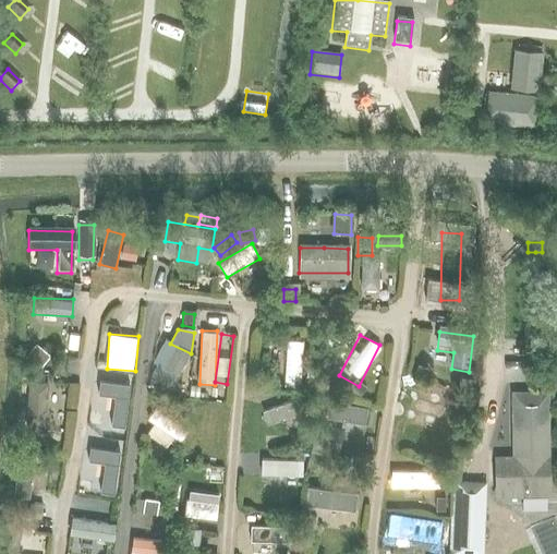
[(303,389),(303,341),(287,341),(286,389),(303,389)]
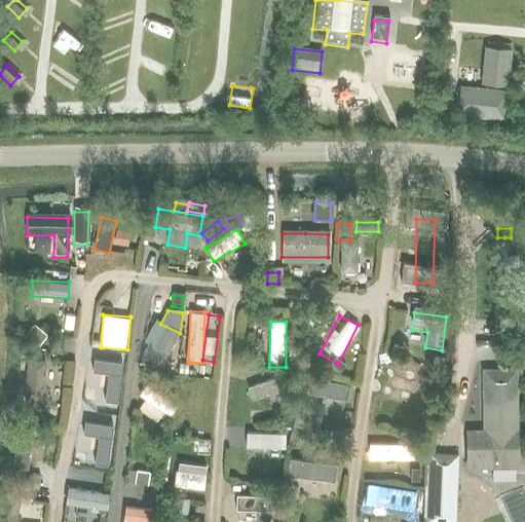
[(46,338),(33,328),(27,335),(40,346),(46,338)]
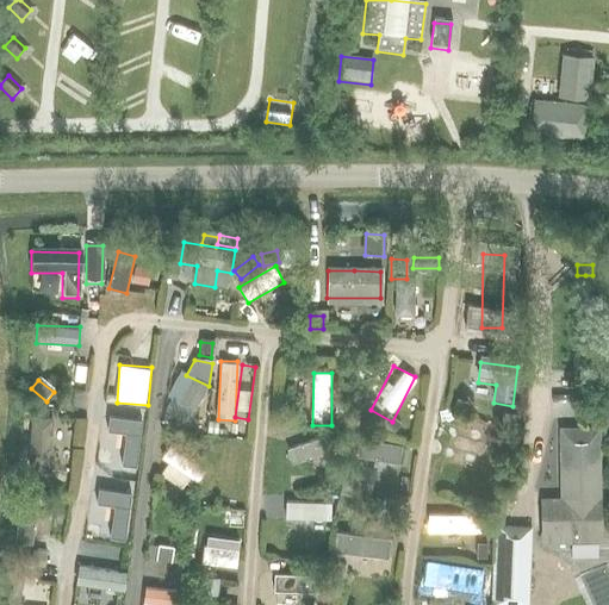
[(333,416),(331,426),(343,428),(345,405),(336,404),(335,416),(333,416)]
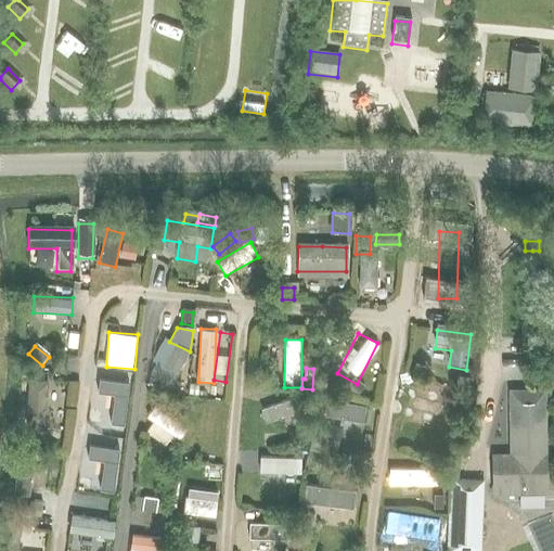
[(422,380),(425,372),(415,369),(412,375),(422,380)]
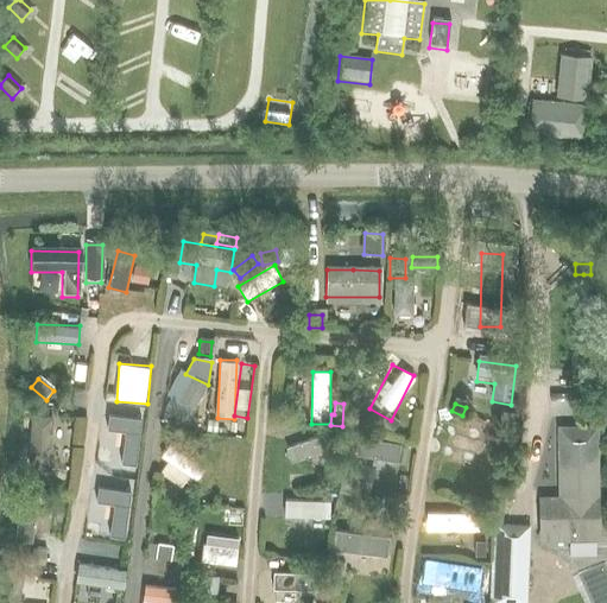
[(32,468),(52,468),(54,416),(33,416),(32,468)]
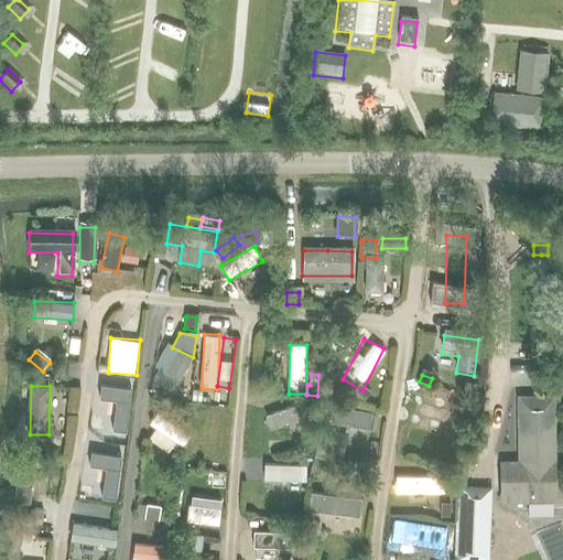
[(480,388),(472,387),(469,404),(478,405),(480,388)]
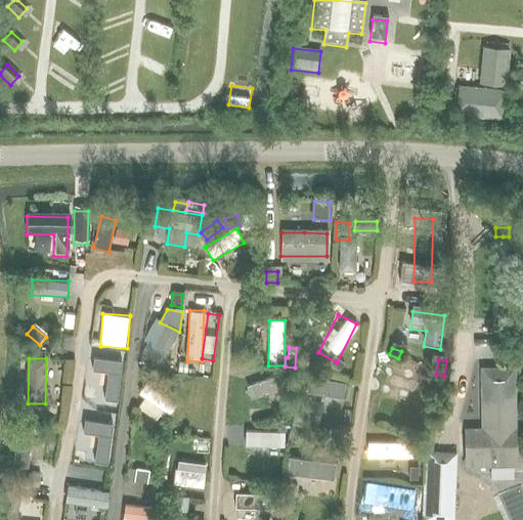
[(329,367),(338,375),(343,367),(334,360),(329,367)]
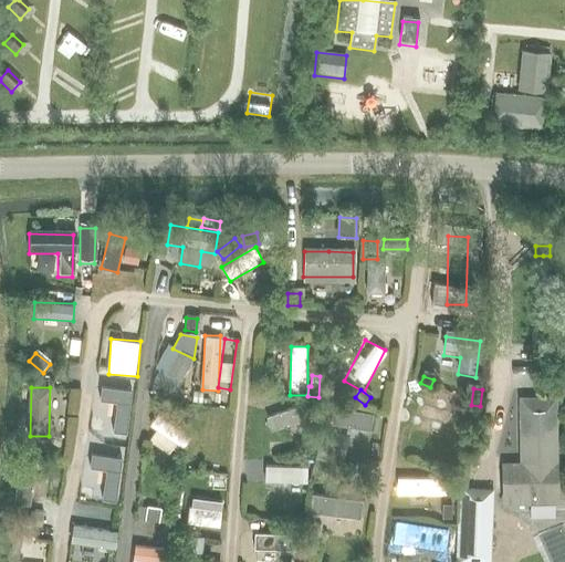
[(101,392),(100,404),(116,405),(113,435),(125,437),(131,395),(101,392)]
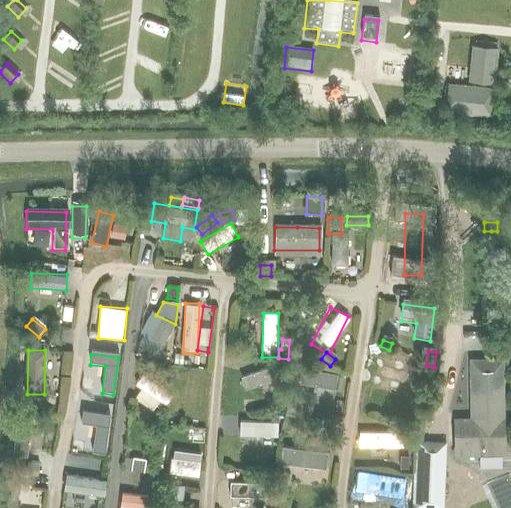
[(181,367),(182,358),(175,358),(174,367),(181,367)]
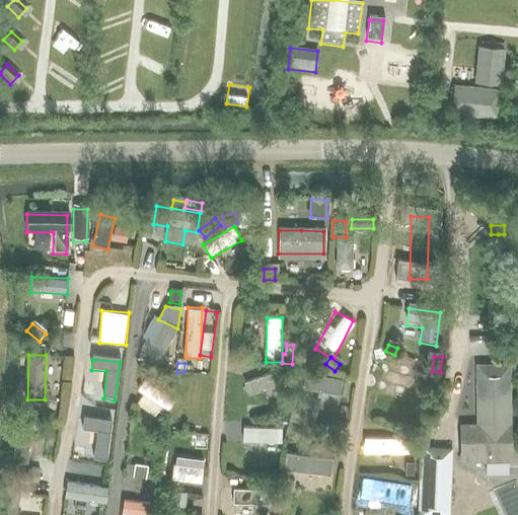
[(472,370),(473,430),(459,430),(459,462),(511,462),(511,369),(472,370)]
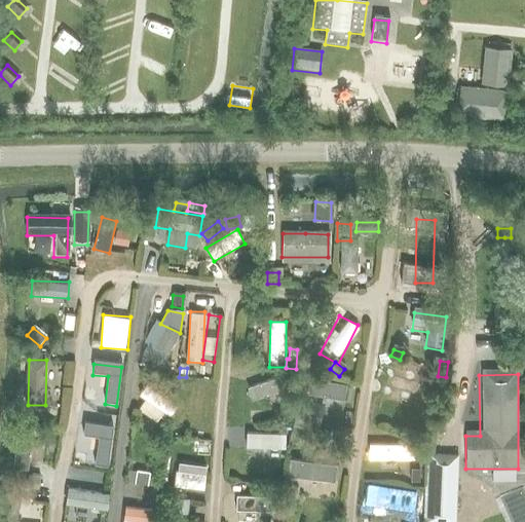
[(253,403),(290,389),(285,375),(248,388),(253,403)]
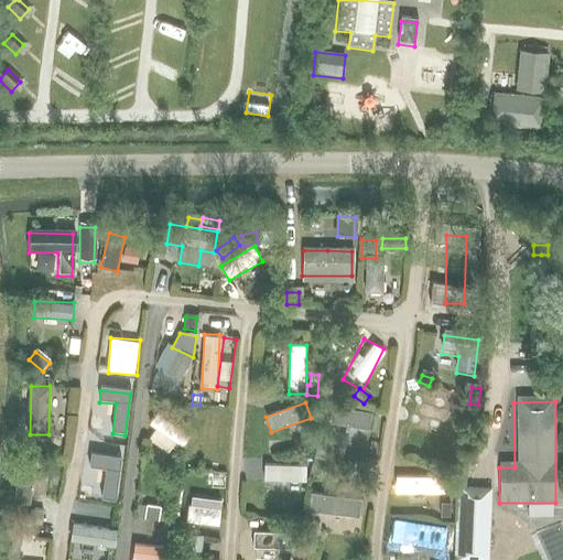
[(332,421),(370,429),(374,412),(335,404),(332,421)]
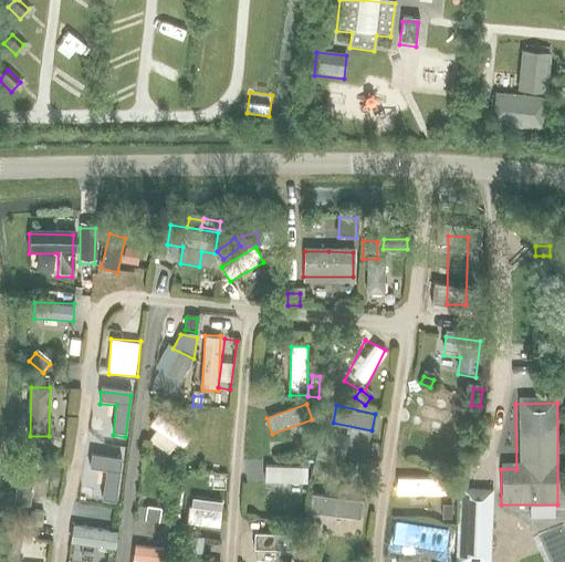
[(451,433),(457,417),(421,405),(416,420),(451,433)]
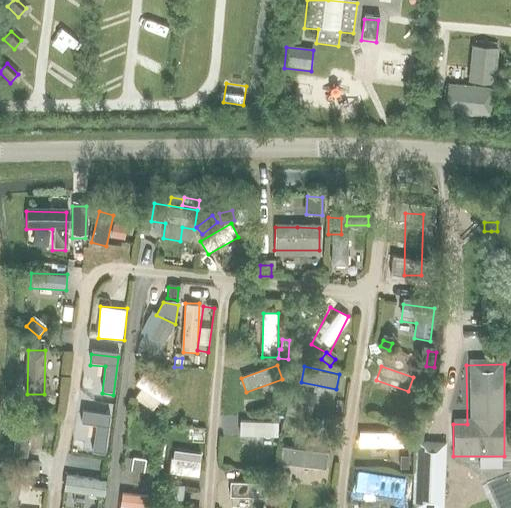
[(154,379),(162,385),(166,379),(158,373),(154,379)]
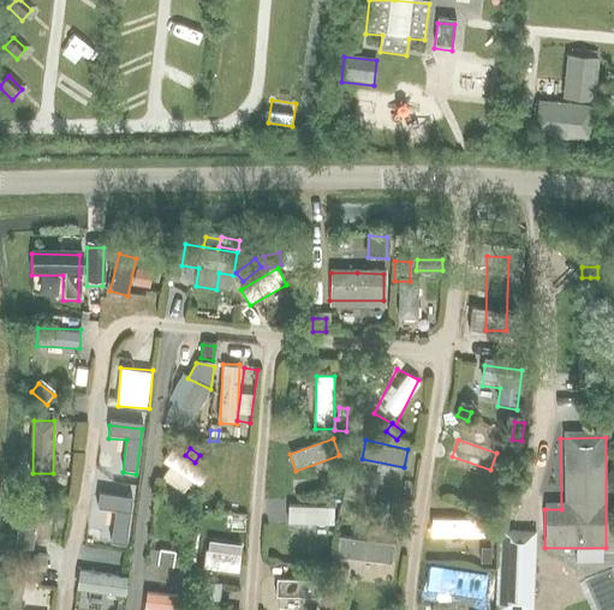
[(201,485),(208,472),(170,452),(162,466),(201,485)]
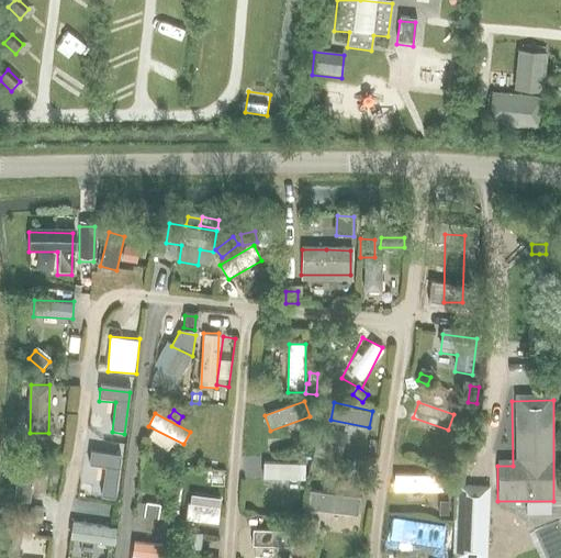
[(315,445),(312,458),(326,460),(328,448),(315,445)]
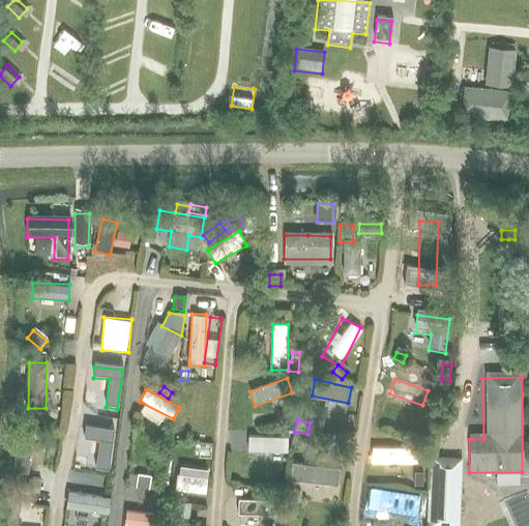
[(85,430),(84,441),(99,443),(95,471),(107,472),(113,433),(85,430)]
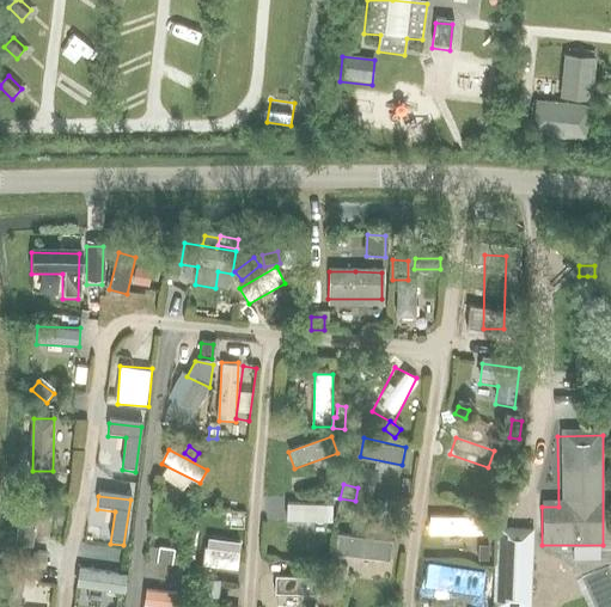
[(53,502),(19,501),(18,543),(52,544),(53,502)]
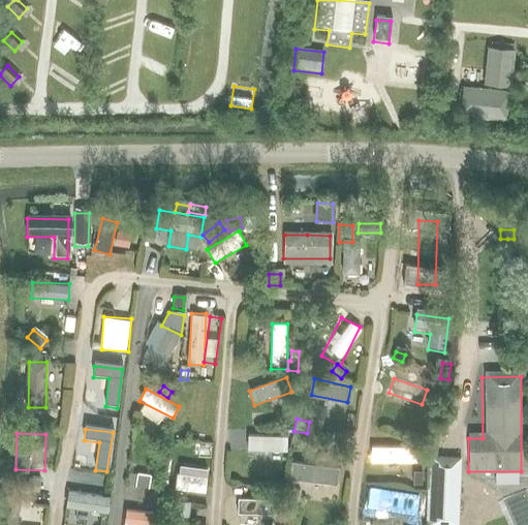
[(248,435),(247,452),(288,454),(288,436),(248,435)]
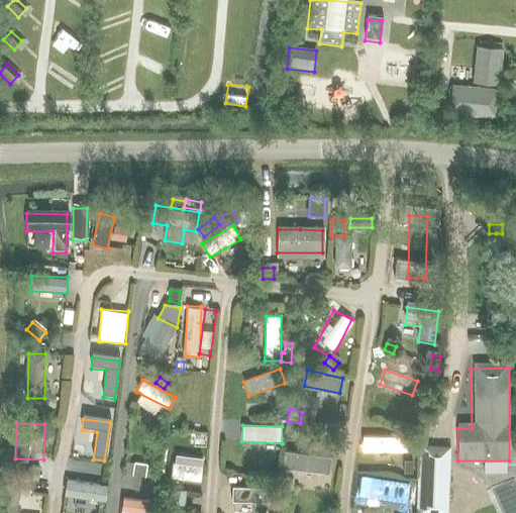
[(364,453),(409,454),(409,437),(364,436),(364,453)]
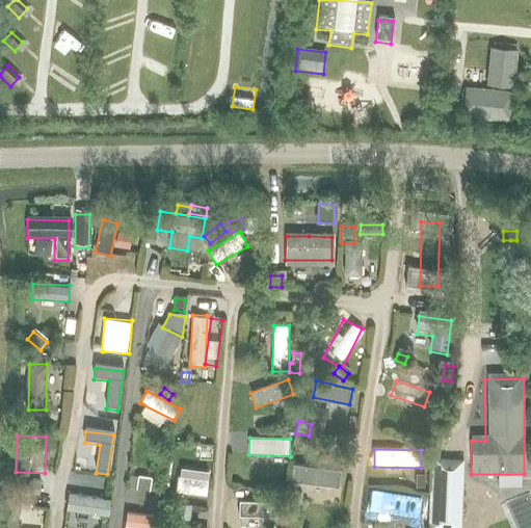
[(462,463),(433,462),(431,523),(460,524),(462,463)]
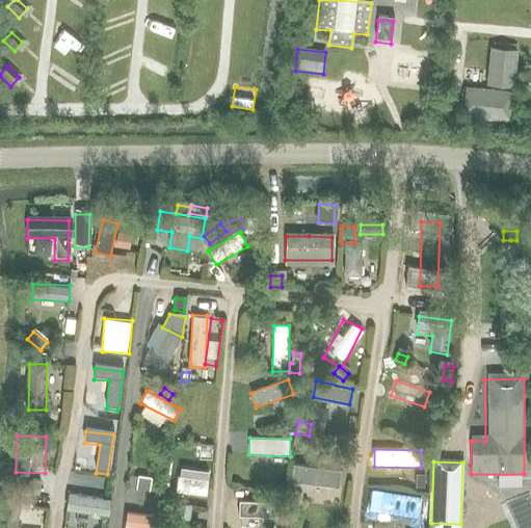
[(293,466),(293,485),(342,486),(342,467),(293,466)]
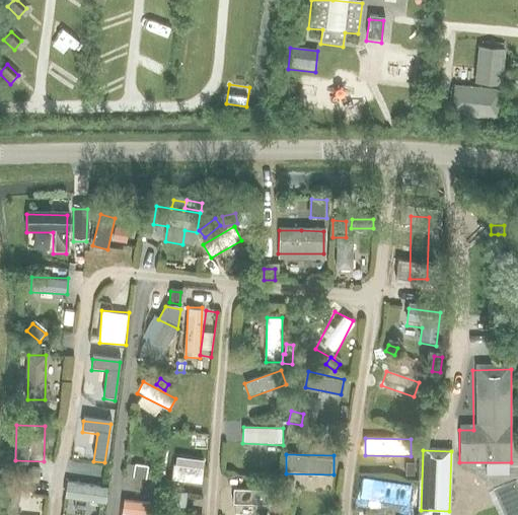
[(405,465),(405,477),(414,477),(414,465),(405,465)]
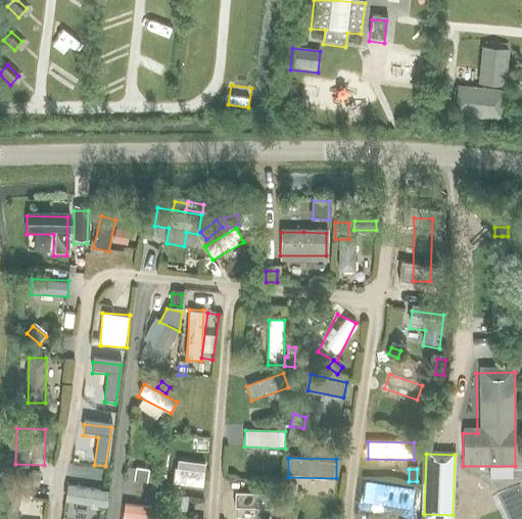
[(153,487),(156,474),(128,470),(126,482),(153,487)]
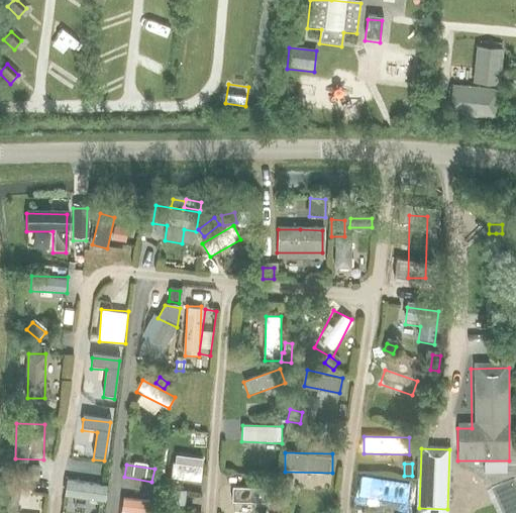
[(36,485),(38,472),(26,470),(26,471),(25,483),(36,485)]
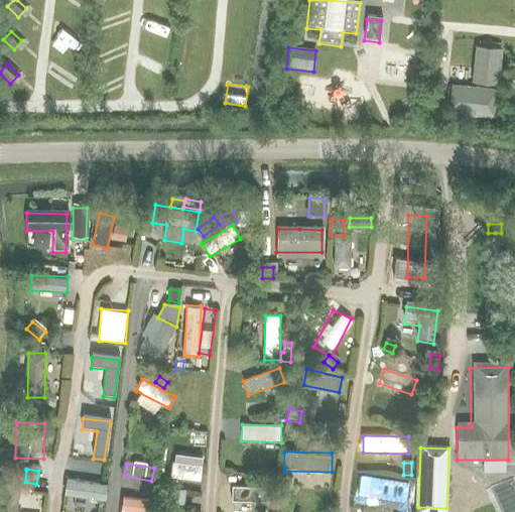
[(67,481),(66,497),(108,499),(109,482),(67,481)]
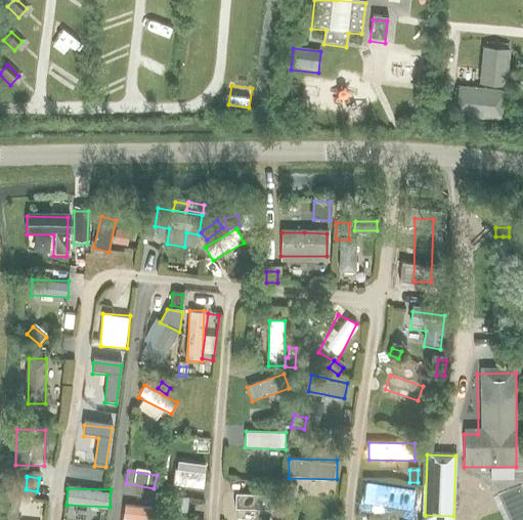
[(237,493),(237,509),(278,510),(278,494),(237,493)]
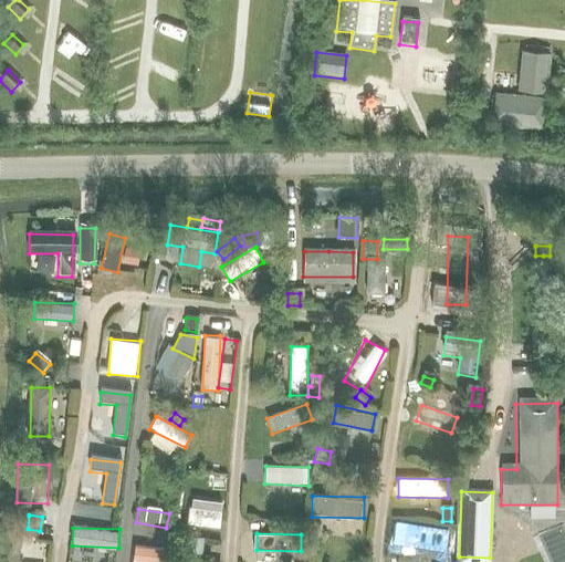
[(419,561),(431,542),(419,537),(405,561),(419,561)]
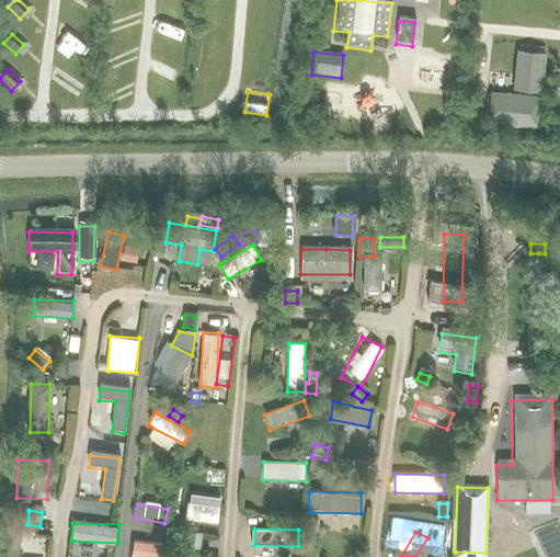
[(18,556),(20,534),(8,533),(4,556),(18,556)]
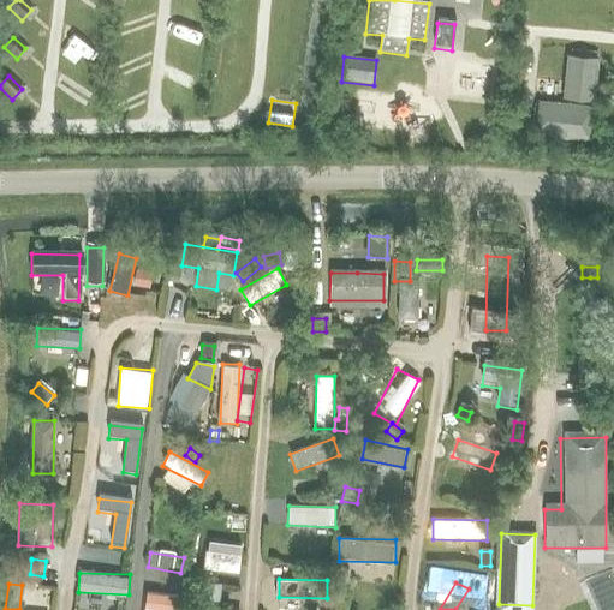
[(204,585),(203,597),(219,598),(220,587),(204,585)]
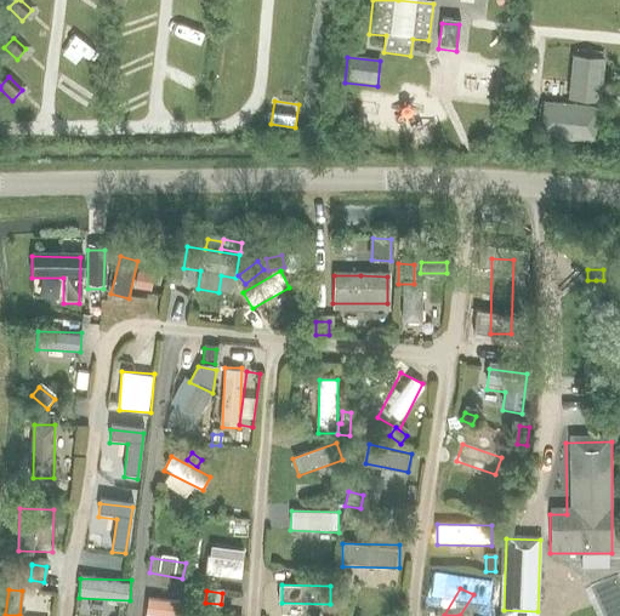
[(189,615),(191,600),(148,598),(147,615),(189,615)]
